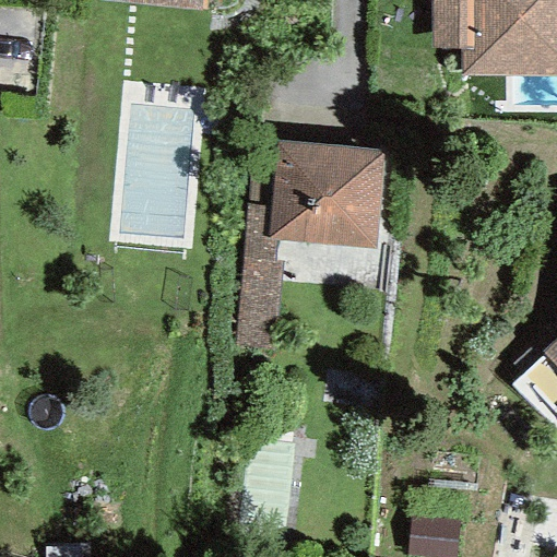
[(119,0),(201,9),(202,0),(119,0)]
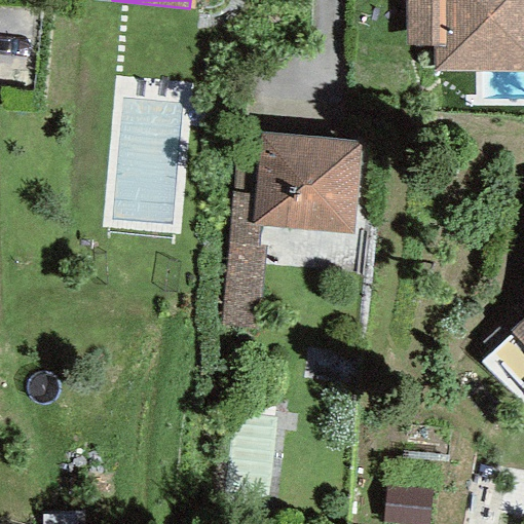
[(408,0),(409,42),(436,42),(436,68),(523,67),(523,0),(408,0)]
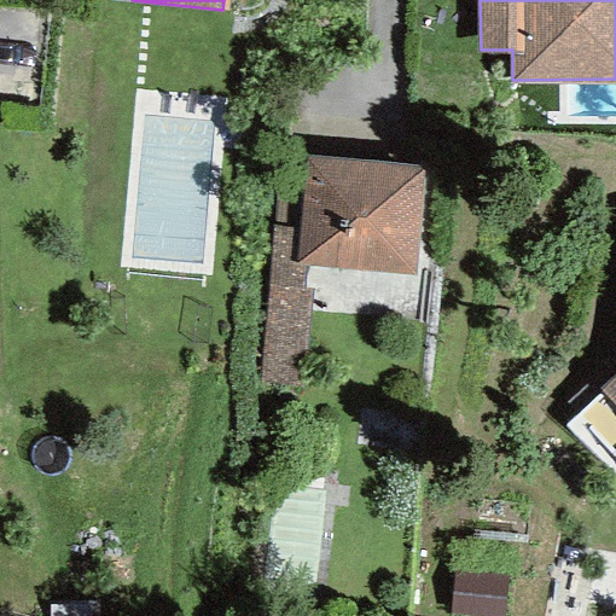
[(425,166),(306,154),(297,228),(294,263),(307,265),(414,274),(425,166)]
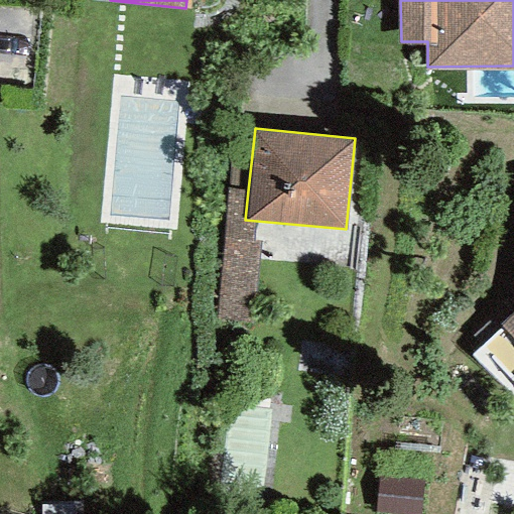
[(218,319),(254,323),(261,239),(255,238),(256,221),(245,220),(248,190),(230,188),(218,319)]
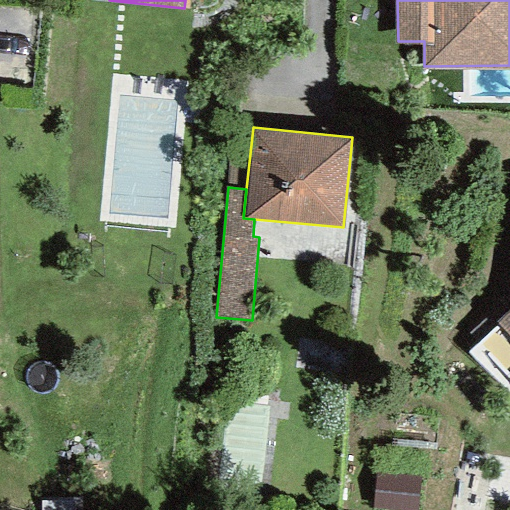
[(509,308),(497,319),(501,323),(470,351),(509,391),(509,308)]
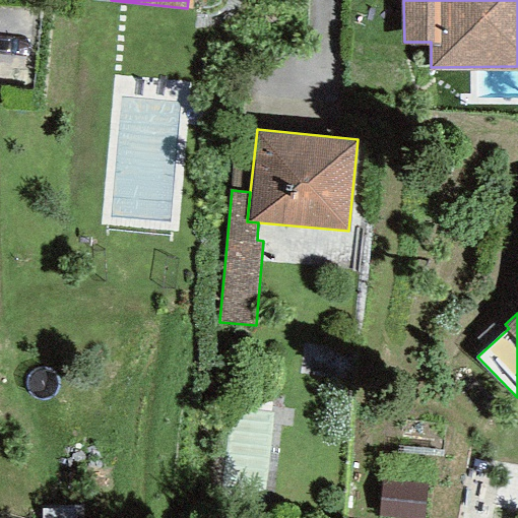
[(424,517),(428,478),(382,475),(379,515),(413,517),(424,517)]
